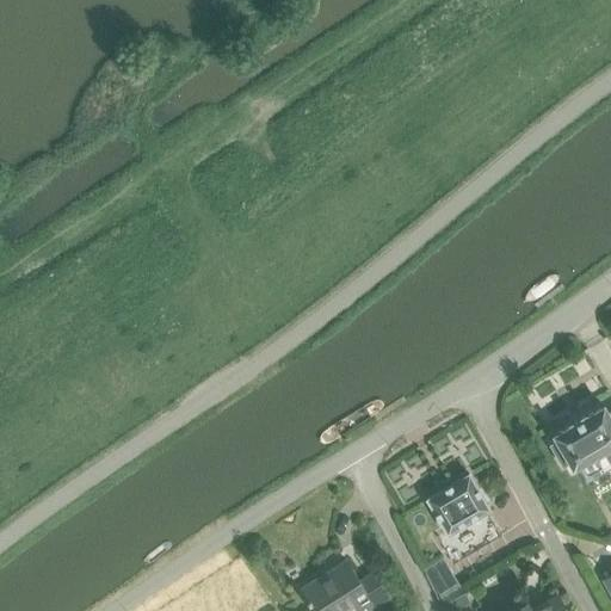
[(561,439),(554,443),(566,462),(572,458),(574,463),(575,466),(578,464),(587,482),(610,468),(610,411),(609,413),(605,407),(606,407),(604,405),(603,406),(586,415),(586,414),(572,423),(573,424),(556,433),(557,434),(559,434),(561,439)]
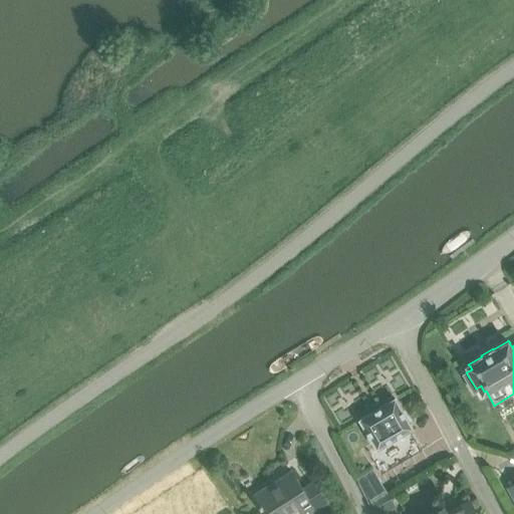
[(381,474),(423,449),(410,428),(412,426),(395,398),(359,419),(375,446),(367,451),(381,474)]
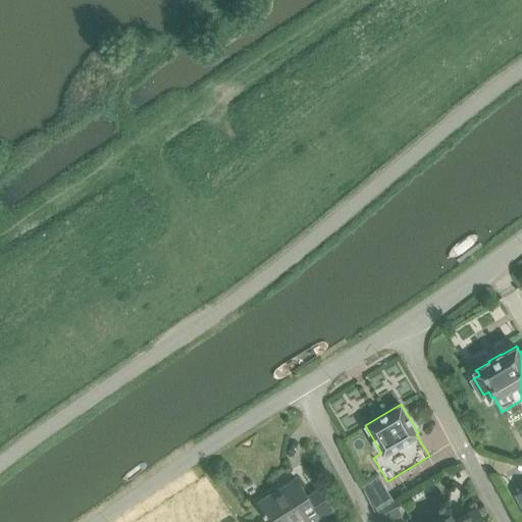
[(377,475),(361,484),(376,510),(393,501),(377,475)]
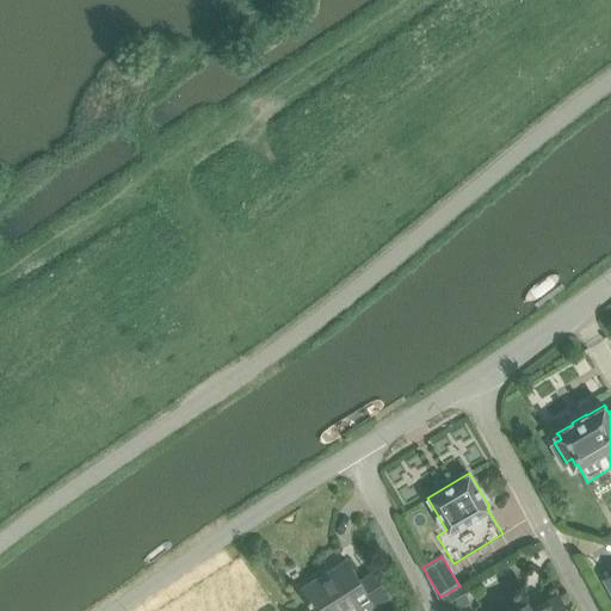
[(365,610),(392,596),(376,572),(360,581),(349,561),(323,576),(322,574),(303,586),(319,610),(344,610),(359,602),(365,610)]
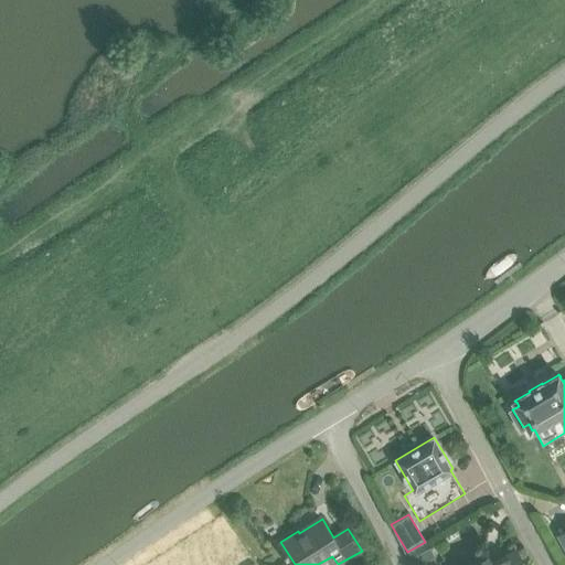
[(417,564),(420,564),(434,558),(429,550),(414,557),(417,564)]
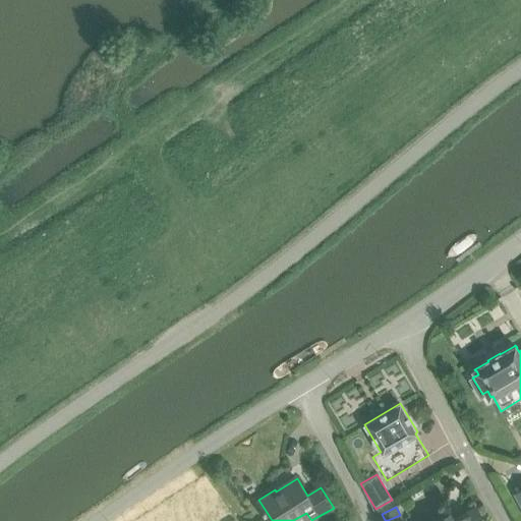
[(481,520),(475,508),(463,514),(464,517),(455,520),(451,520),(448,515),(436,520),(481,520)]
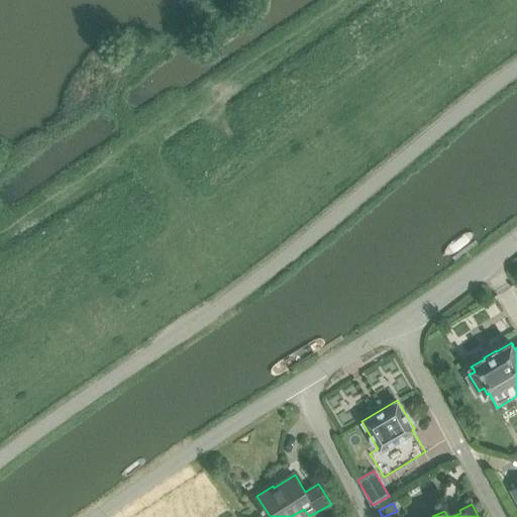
All buildings are outlined.
